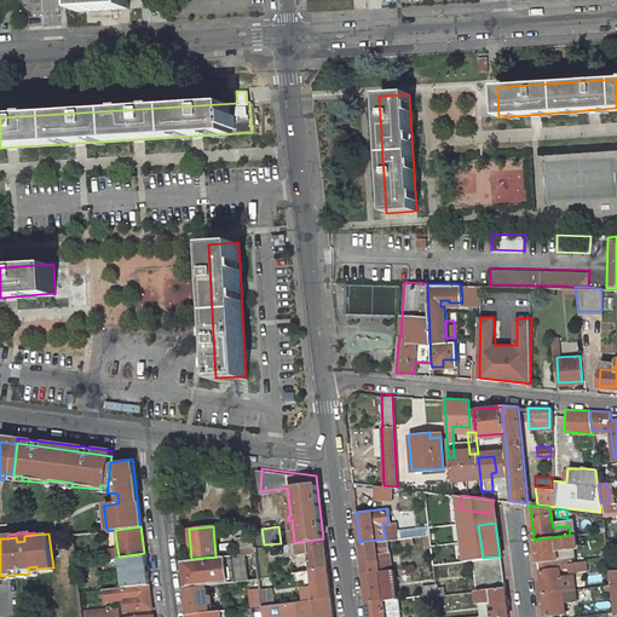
[(537,560),(557,559),(555,549),(576,547),(575,535),(570,535),(534,540),(537,560)]
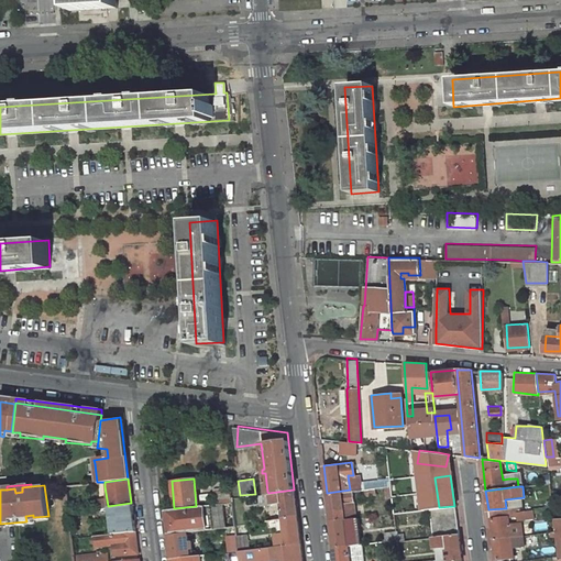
[(229,488),(220,488),(221,503),(230,502),(229,488)]
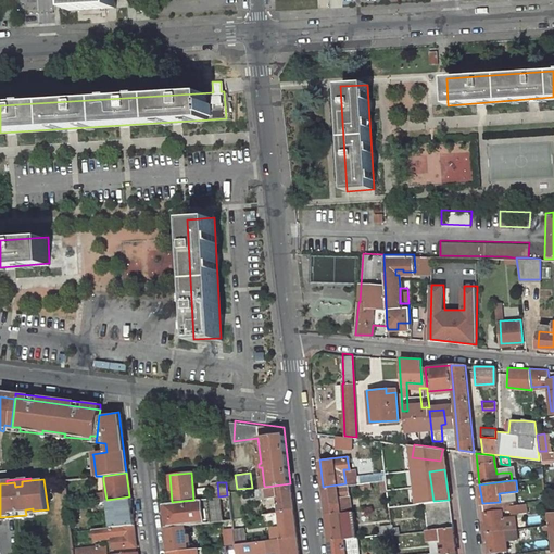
[(277,495),(279,508),(276,508),(276,511),(293,510),(290,483),(265,487),(264,486),(255,487),(257,498),(277,495)]
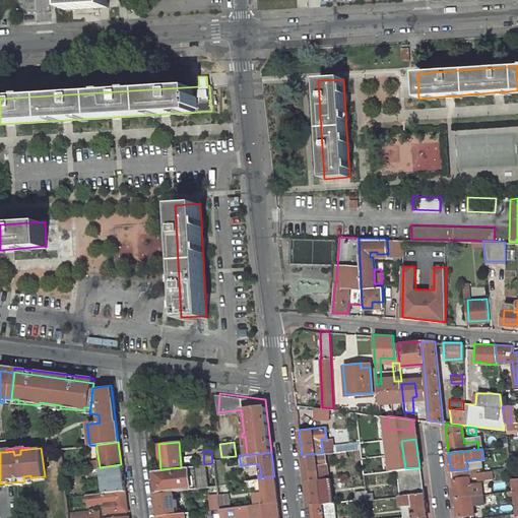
[(305,479),(327,476),(324,452),(323,452),(302,455),(305,479)]
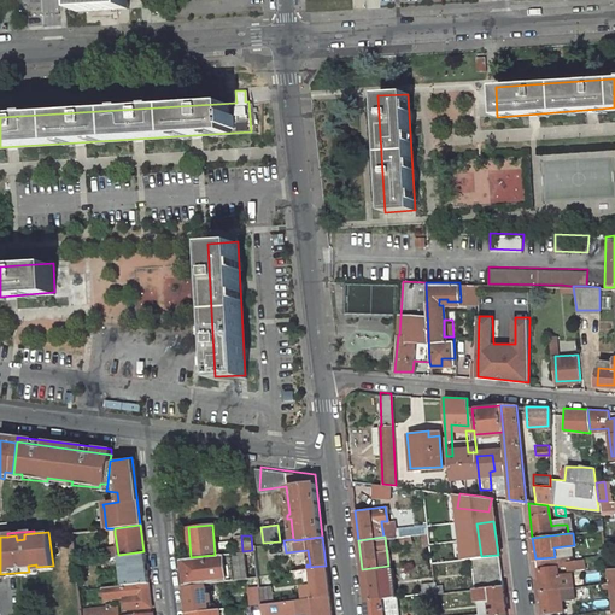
[(118,555),(122,584),(147,581),(144,551),(118,555)]
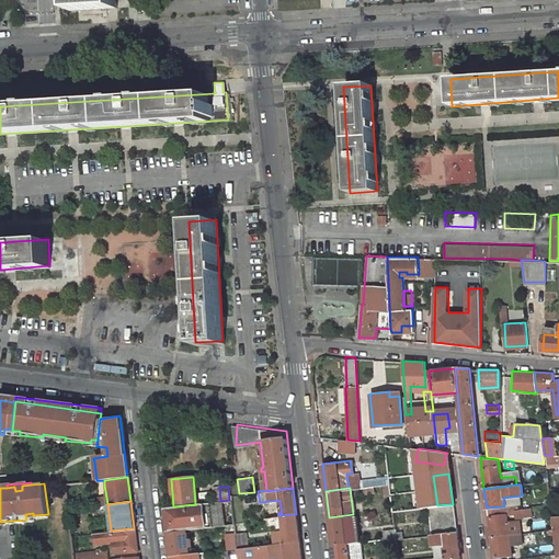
[(195,504),(173,506),(166,508),(168,532),(204,527),(201,503),(195,504)]
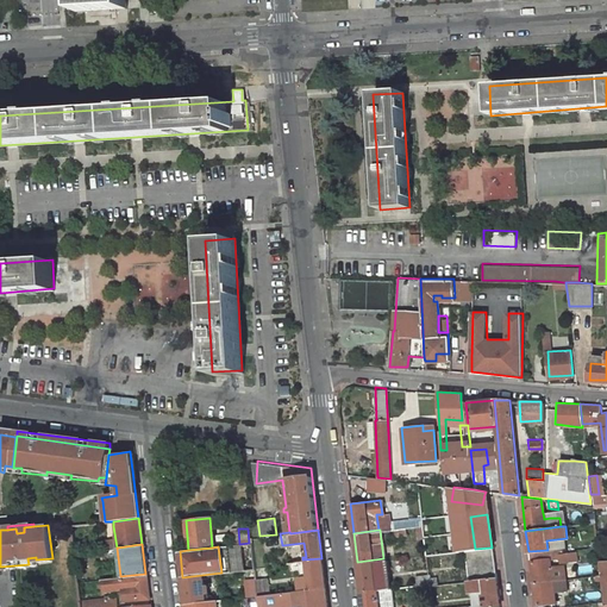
[(464,550),(467,570),(468,580),(495,576),(492,548),(475,549),(464,550)]
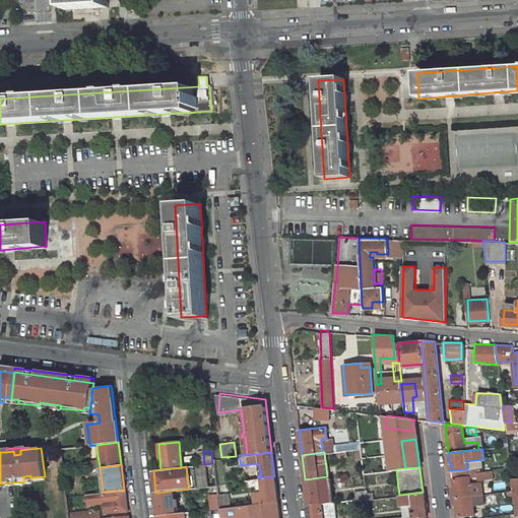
[(476,479),(492,477),(491,470),(475,471),(476,475),(476,479)]
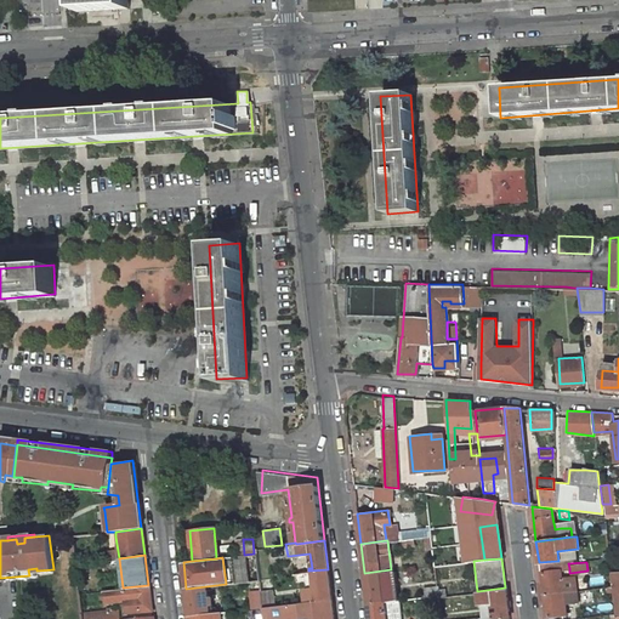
[(306,589),(305,590),(305,601),(306,602),(331,600),(328,569),(308,571),(310,574),(313,574),(314,589),(306,589)]
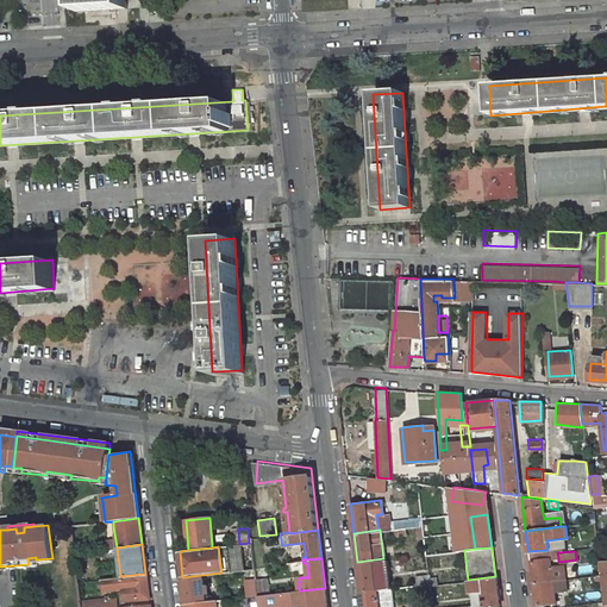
[(376,589),(387,587),(383,558),(357,562),(361,590),(376,589)]
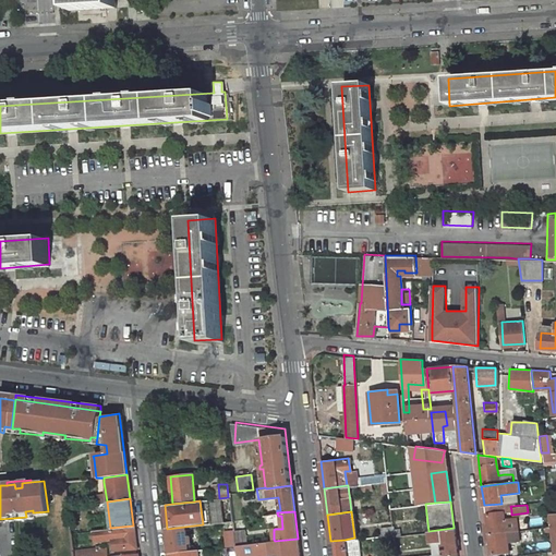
[(487,533),(512,531),(517,530),(516,517),(504,519),(503,511),(485,514),(487,533)]
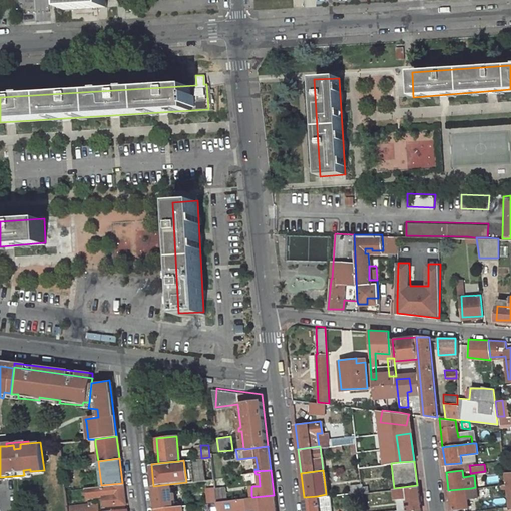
[(251,472),(252,486),(260,486),(259,474),(256,474),(254,471),(251,472)]
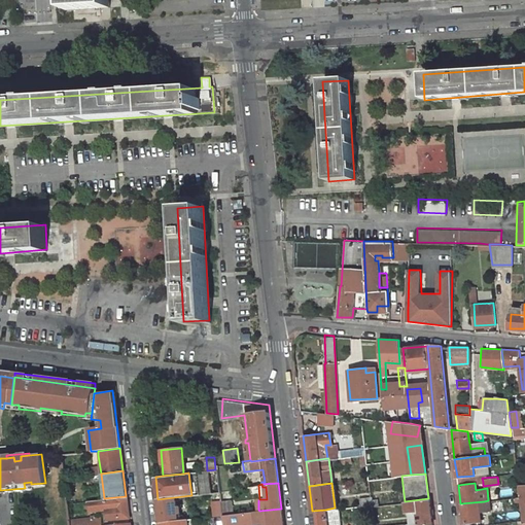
[(213,492),(216,515),(221,514),(220,506),(218,492),(213,492)]
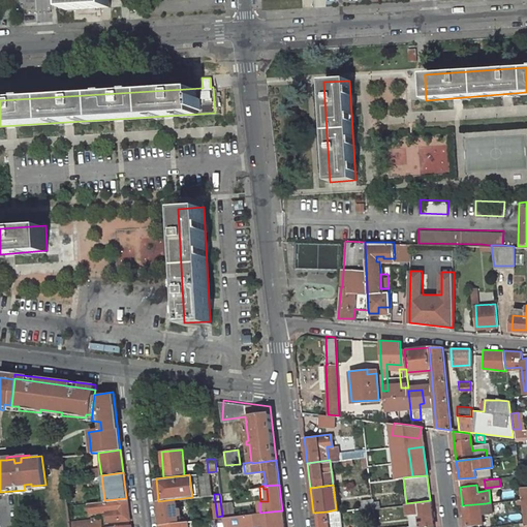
[(106,510),(117,509),(118,520),(128,519),(126,498),(104,500),(104,501),(87,503),(88,510),(106,508),(106,510)]
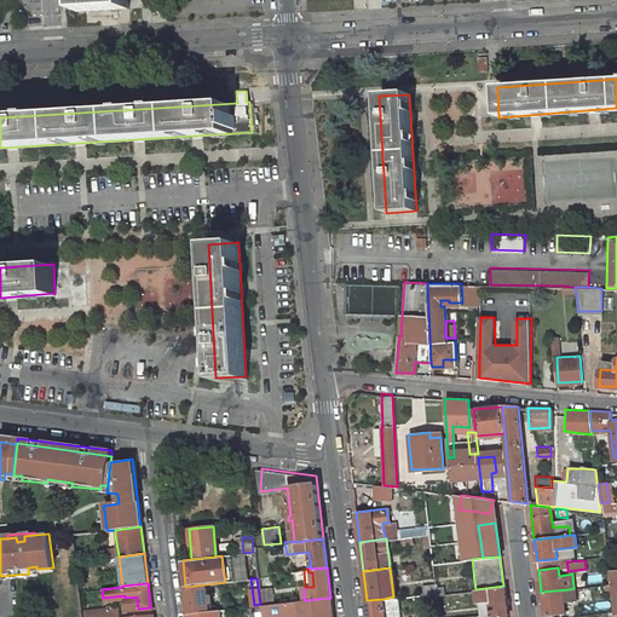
[(503,586),(476,589),(478,601),(490,600),(490,606),(485,607),(486,616),(491,615),(491,616),(494,616),(507,616),(503,586)]
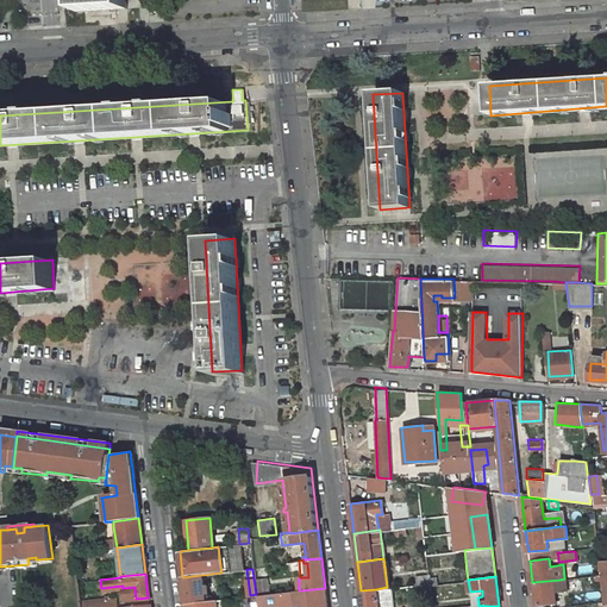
[(206,601),(202,579),(182,580),(186,604),(206,601)]
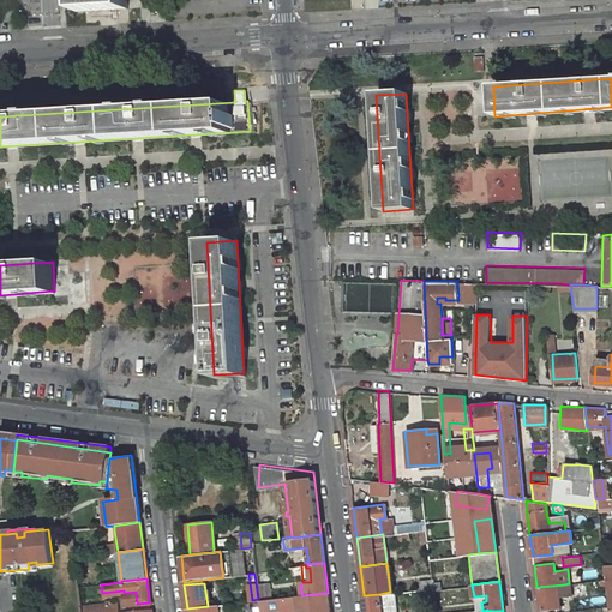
[(559,607),(558,597),(570,594),(569,583),(564,585),(537,587),(539,609),(559,607)]
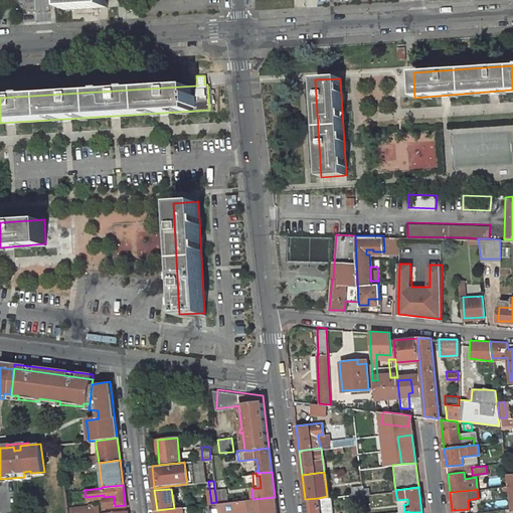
[(226,501),(225,494),(215,495),(216,502),(226,501)]
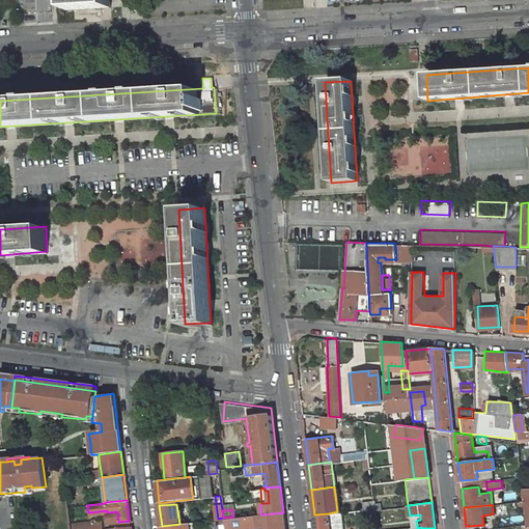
[(233,517),(223,518),(224,528),(251,528),(269,527),(268,528),(283,528),(285,528),(283,512),(261,514),(260,513),(233,517)]
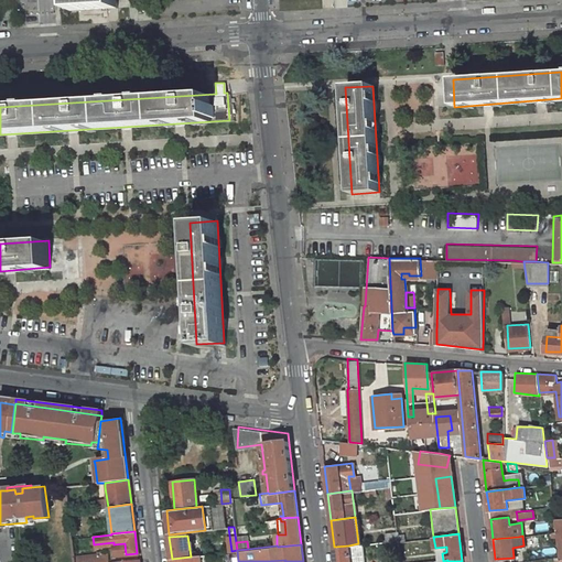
[(349,561),(348,546),(334,547),(335,561),(349,561)]
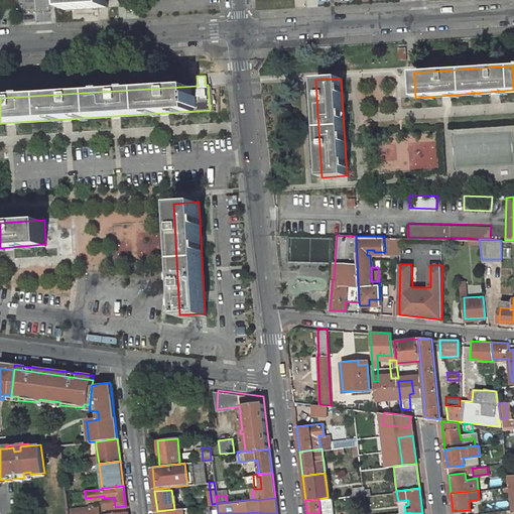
[(398,501),(399,513),(405,513),(404,506),(408,505),(408,500),(398,501)]
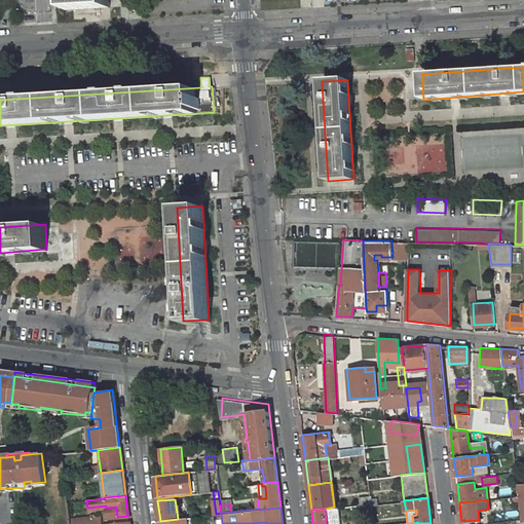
[(208,515),(208,523),(222,523),(221,513),(216,514),(208,515)]
